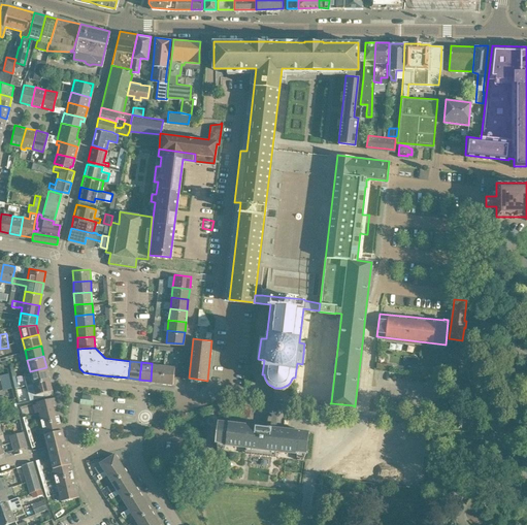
[(152,363),(151,381),(161,382),(163,364),(152,363)]
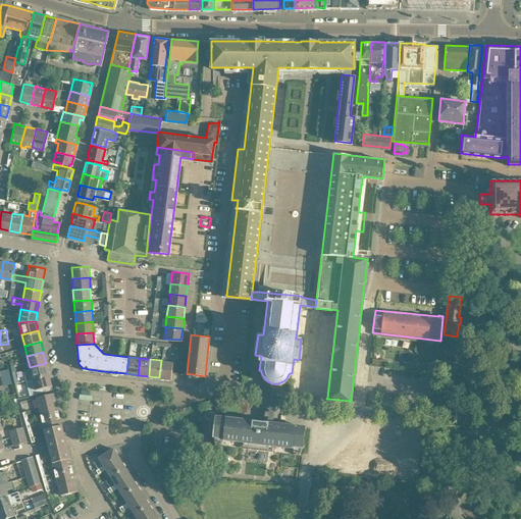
[(161,360),(159,377),(170,378),(171,372),(172,361),(161,360)]
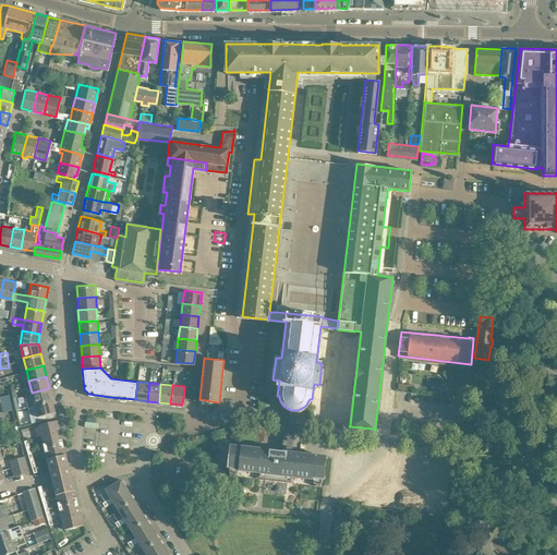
[(32,393),(24,394),(27,406),(34,403),(51,399),(49,388),(32,393)]
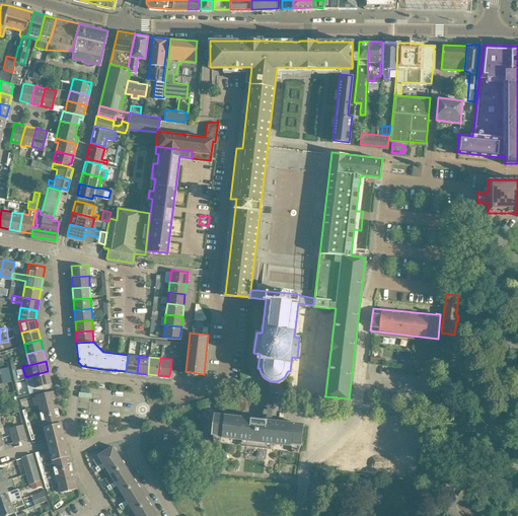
[(0,376),(2,381),(10,379),(7,365),(0,367),(0,376)]
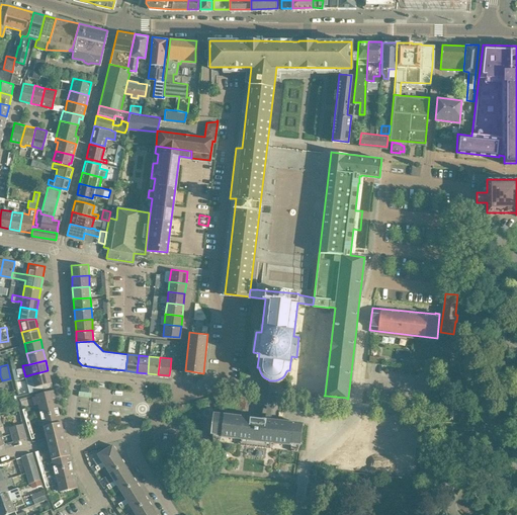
[(48,370),(31,374),(25,376),(28,391),(35,390),(41,388),(40,383),(51,381),(48,370)]
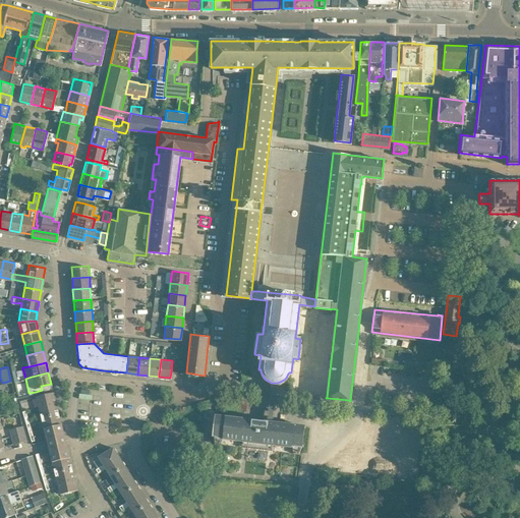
[(267,420),(273,421),(276,392),(277,383),(275,383),(273,383),(271,383),(267,420)]
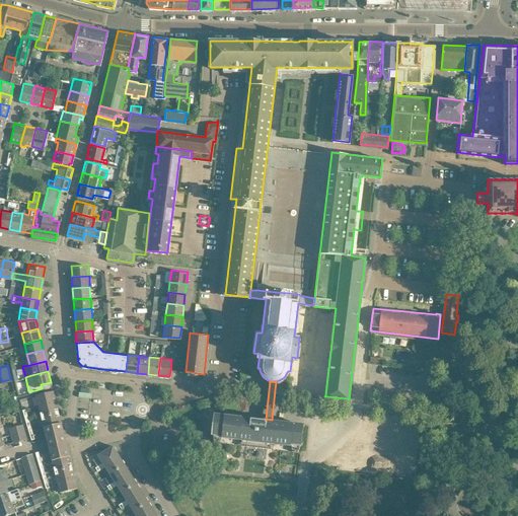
[(38,400),(55,396),(53,389),(43,391),(35,393),(38,400)]
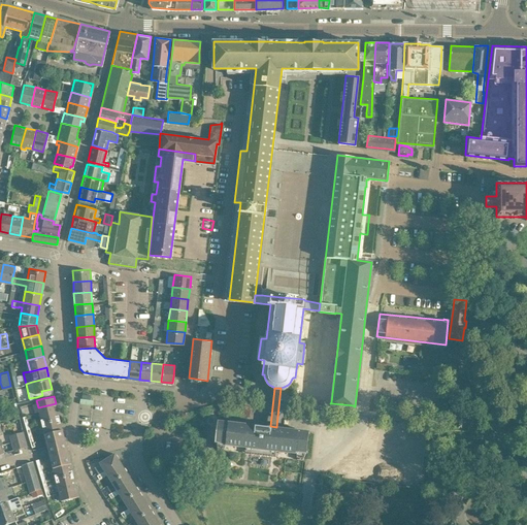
[(40,415),(57,411),(56,403),(38,407),(40,415)]
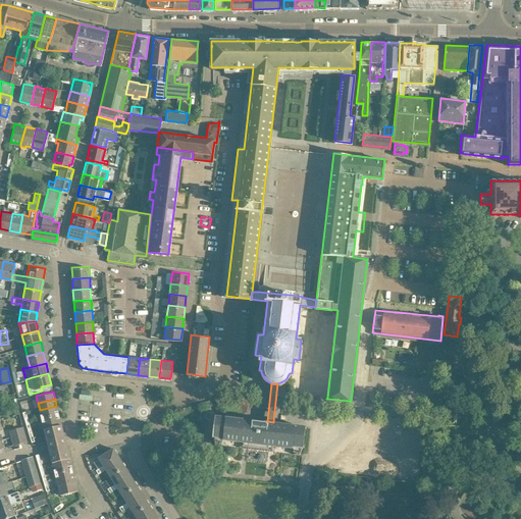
[(41,417),(58,413),(56,406),(40,410),(41,417)]
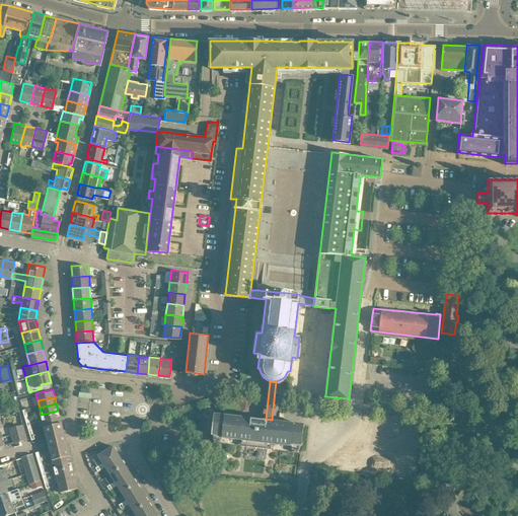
[(64,438),(63,433),(64,432),(58,411),(41,415),(46,436),(47,437),(48,441),(49,445),(50,447),(49,447),(53,464),(70,460),(67,445),(65,442),(64,438)]
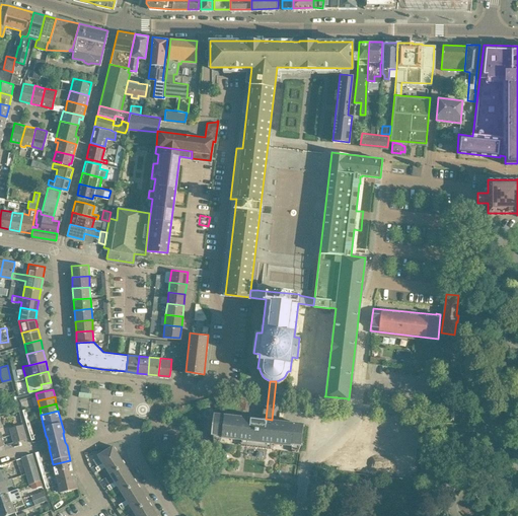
[(300,443),(302,423),(272,420),(266,419),(254,418),(213,413),(213,414),(214,414),(212,432),(211,432),(211,433),(213,433),(212,435),(214,441),(219,441),(221,436),(246,439),(247,445),(264,447),(267,441),(290,444),(292,450),(297,451),(299,445),(299,443),(300,443)]
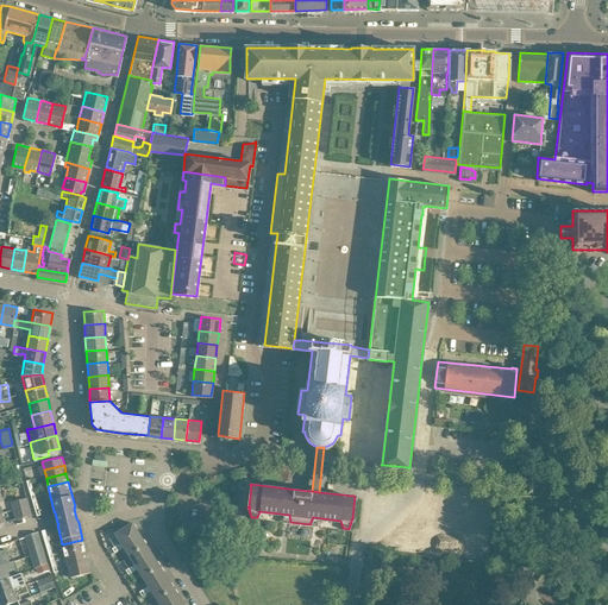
[(18,498),(23,515),(30,512),(26,497),(18,498)]
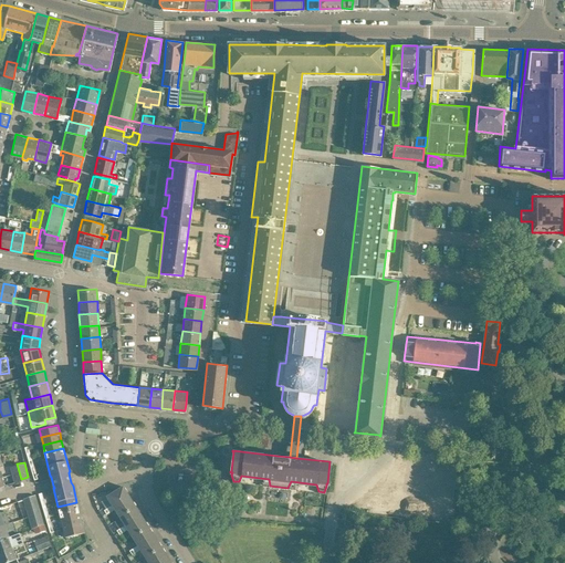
[(14,480),(21,479),(17,464),(10,466),(14,480)]
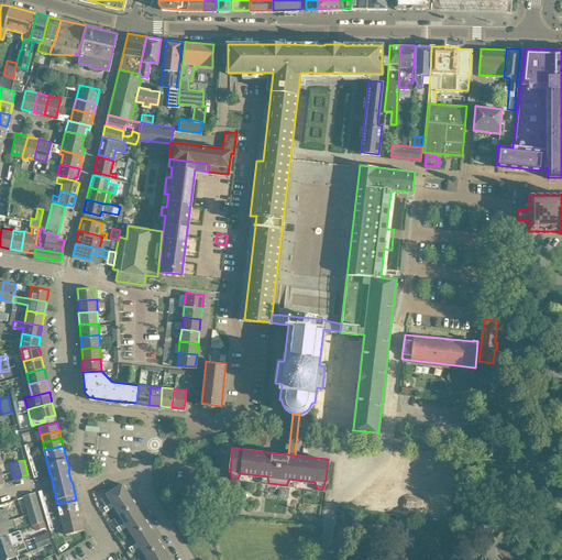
[(111,501),(102,505),(105,507),(128,493),(122,482),(112,489),(106,492),(111,501)]
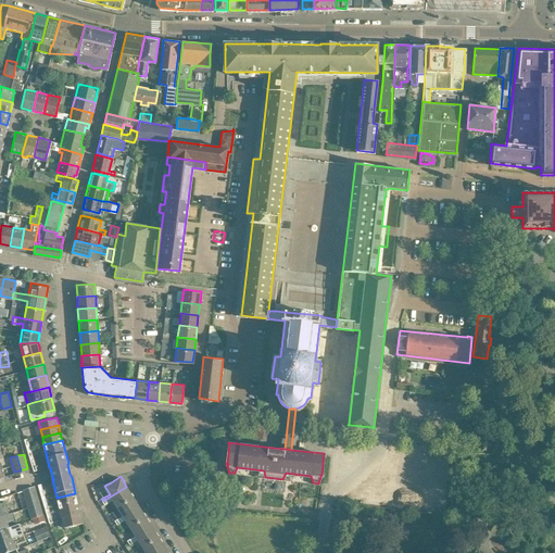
[(42,513),(39,501),(37,494),(34,485),(22,488),(32,517),(42,513)]
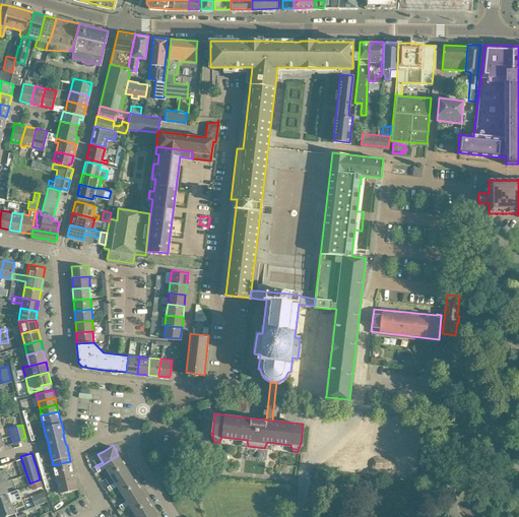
[(118,455),(96,468),(98,470),(105,466),(110,473),(124,464),(118,455)]
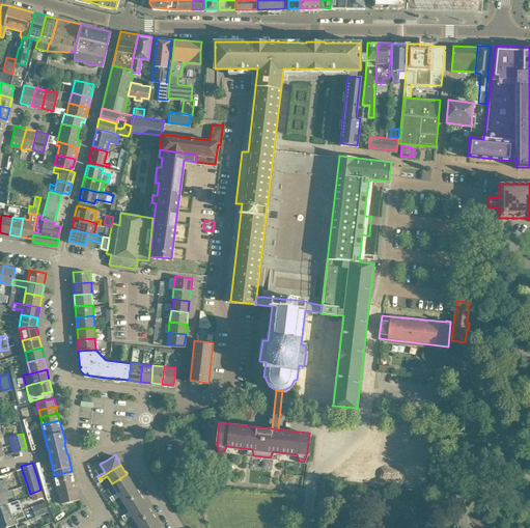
[(56,483),(74,479),(72,471),(54,475),(56,483)]
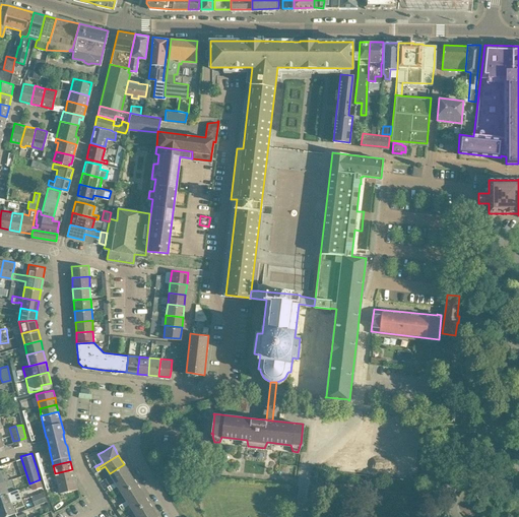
[(108,488),(130,473),(124,464),(110,473),(114,480),(107,486),(108,488)]
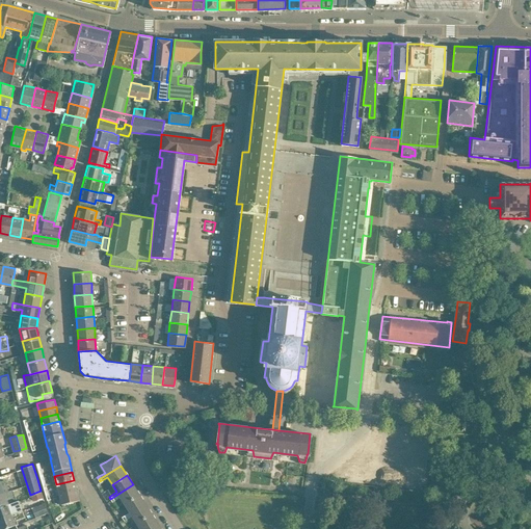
[(11,488),(8,490),(6,483),(4,478),(0,479),(0,505),(7,503),(16,500),(11,488)]
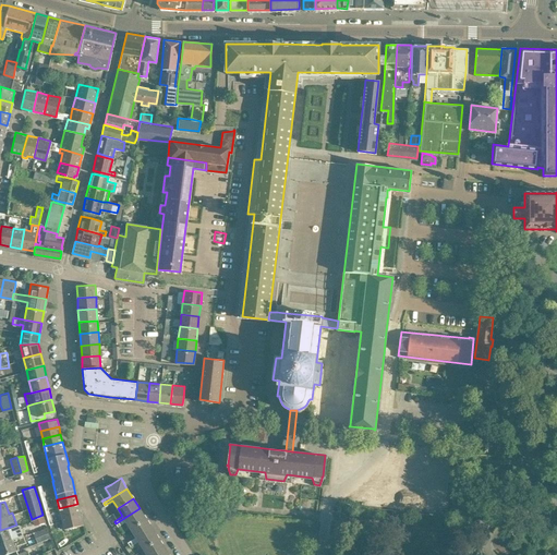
[(61,518),(80,514),(77,504),(59,508),(61,518)]
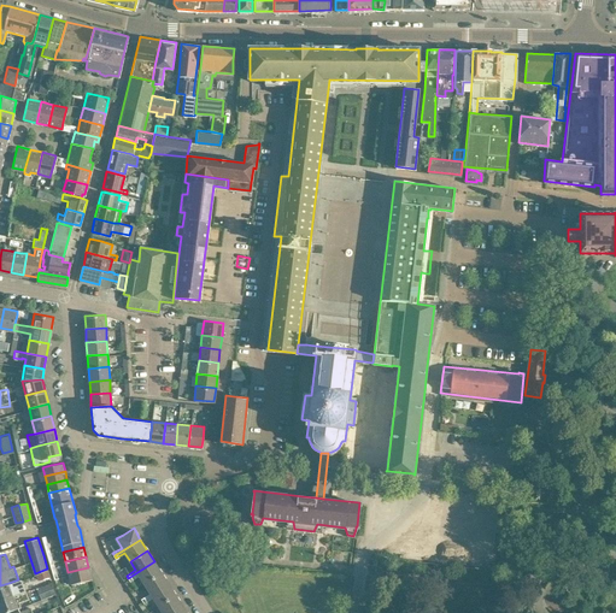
[(144,583),(162,572),(154,561),(128,578),(129,579),(139,575),(144,583)]
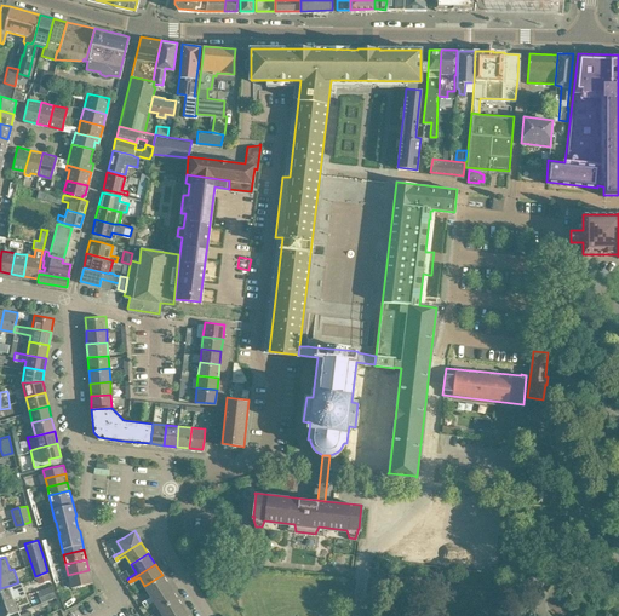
[(89,570),(68,575),(70,586),(91,581),(89,570)]
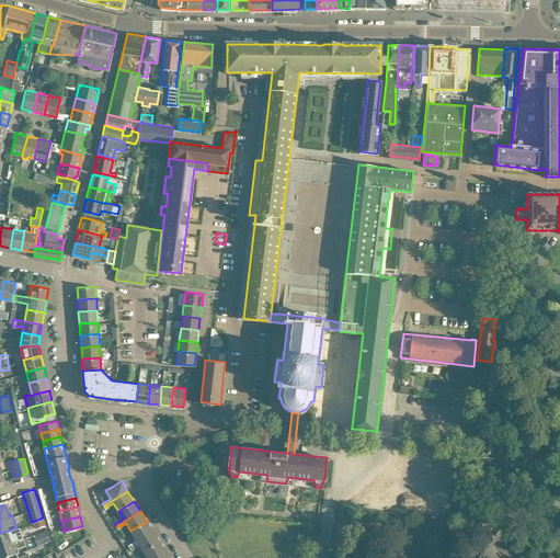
[(129,546),(152,531),(147,521),(130,531),(136,538),(127,544),(129,546)]
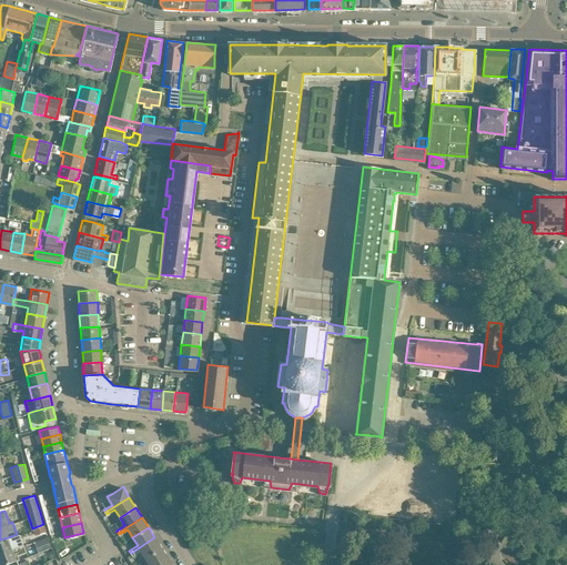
[(0,552),(23,544),(20,533),(17,534),(8,537),(0,540),(0,552)]
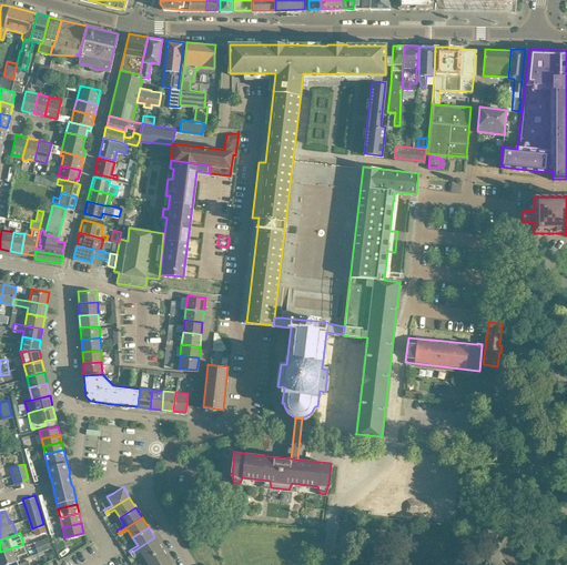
[(145,557),(161,547),(154,537),(131,553),(132,555),(140,550),(145,557)]
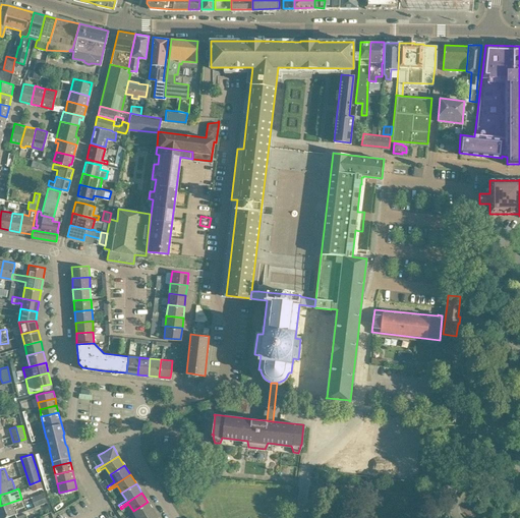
[(44,496),(33,500),(35,505),(46,500),(44,496)]
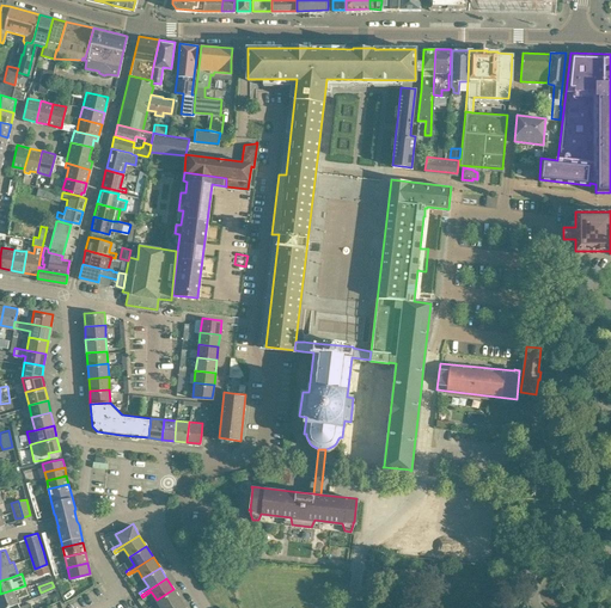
[(0,607),(17,601),(20,601),(18,596),(28,593),(25,585),(0,594),(0,607)]
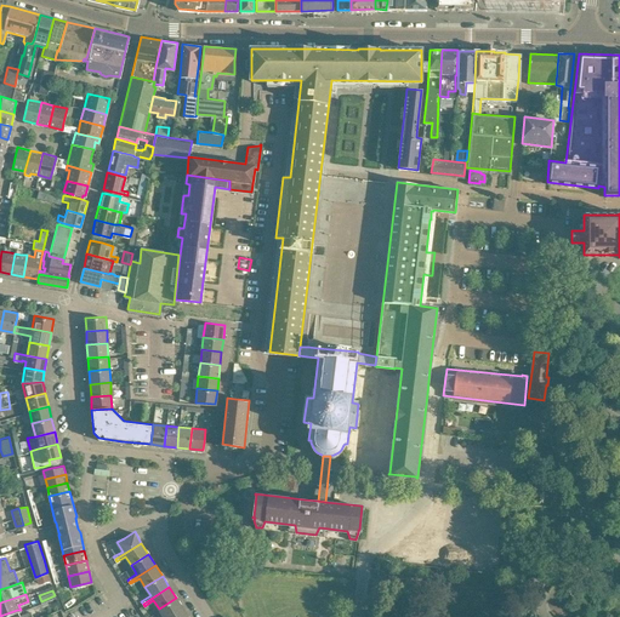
[(170,616),(183,609),(176,598),(159,609),(164,616),(170,616)]
